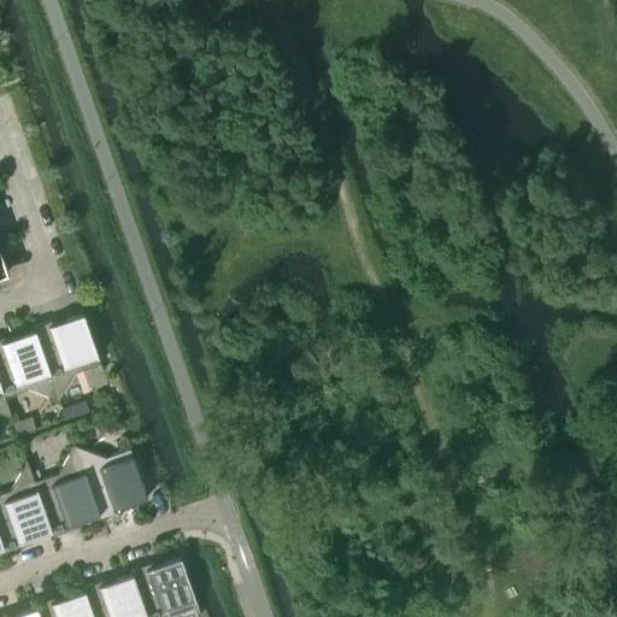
[(33,325),(34,329),(35,329),(59,398),(75,370),(100,362),(83,312),(66,318),(64,322),(53,325),(51,319),(33,325)]
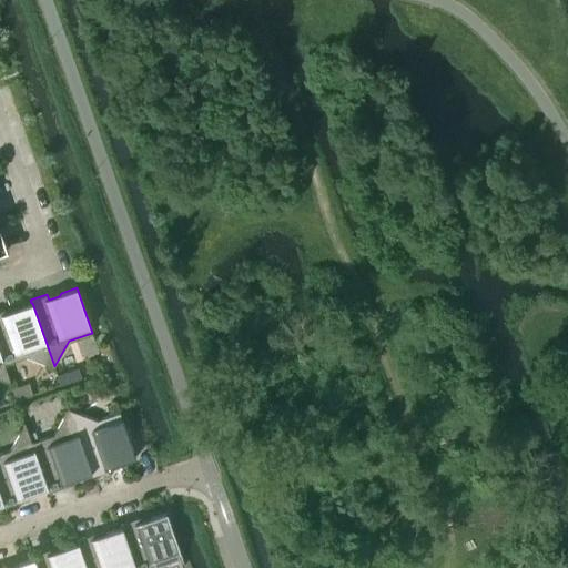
[(0,310),(0,353),(10,382),(4,364),(26,356),(54,366),(32,303),(31,303),(17,308),(16,312),(6,315),(3,310),(0,310)]
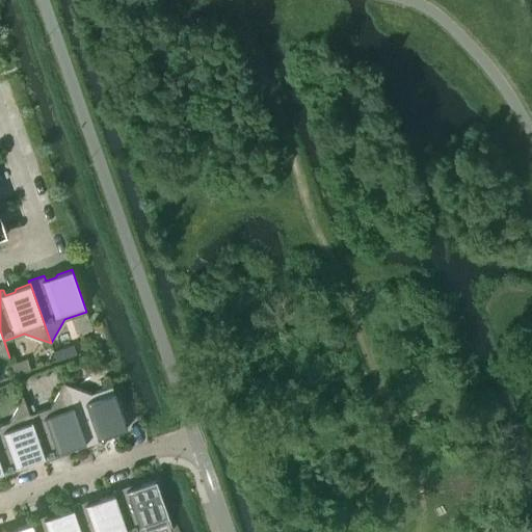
[(0,353),(9,357),(0,330),(0,353)]
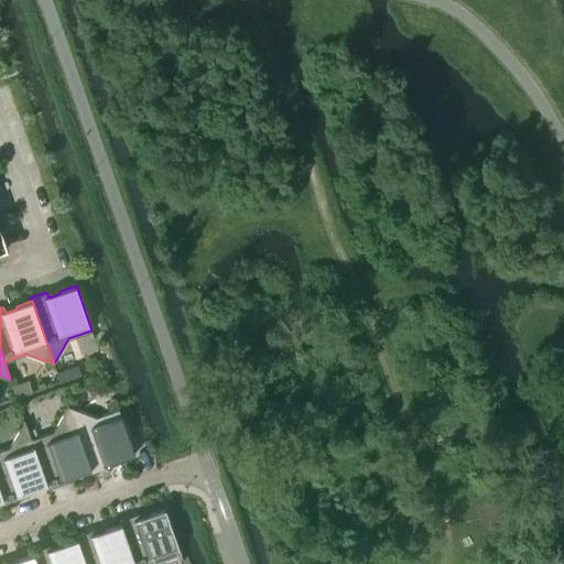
[(56,371),(60,382),(80,375),(77,365),(56,371)]
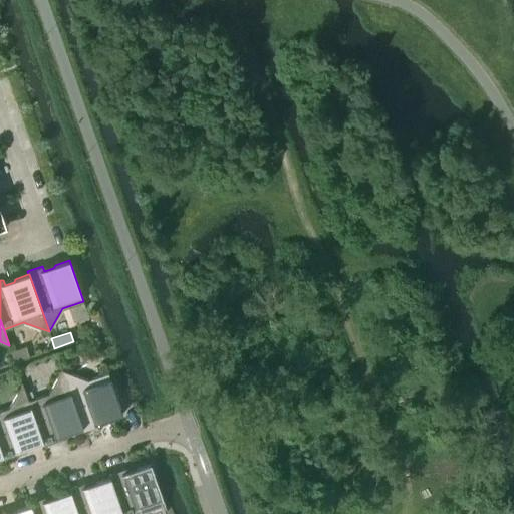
[(11,351),(11,352),(14,361),(30,356),(26,346),(11,351)]
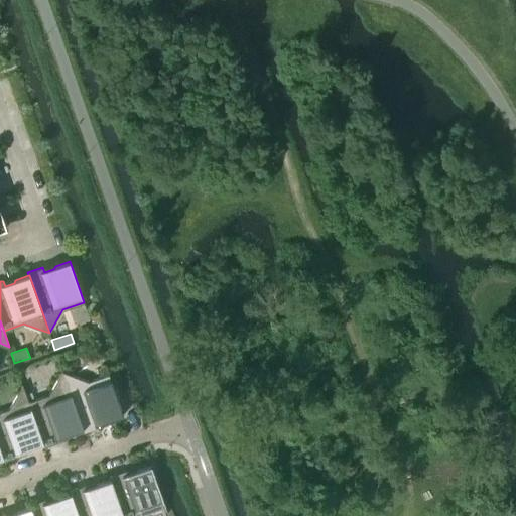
[(22,385),(42,443),(43,446),(58,440),(56,435),(66,432),(69,433),(82,429),(83,429),(62,371),(48,394),(28,401),(23,385),(22,385)]
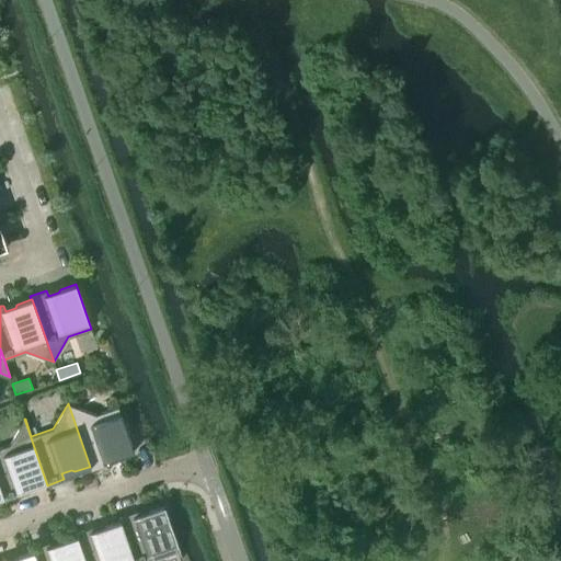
[(95,414),(68,403),(90,467),(89,467),(90,470),(107,465),(105,458),(115,455),(118,457),(134,451),(118,405),(95,414)]
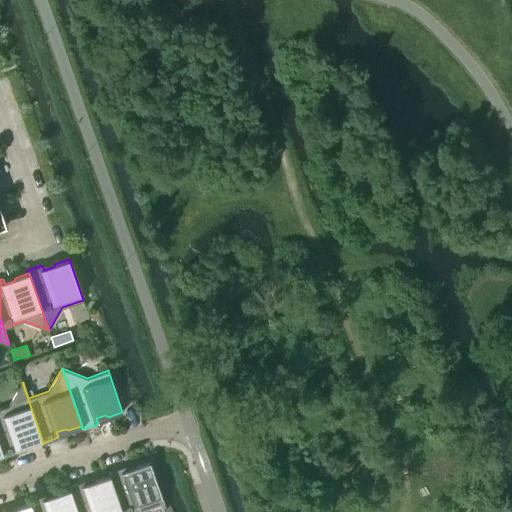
[(0,445),(3,453),(2,454),(3,457),(19,451),(17,446),(26,443),(29,444),(42,440),(22,382),(8,405),(0,407),(0,445)]
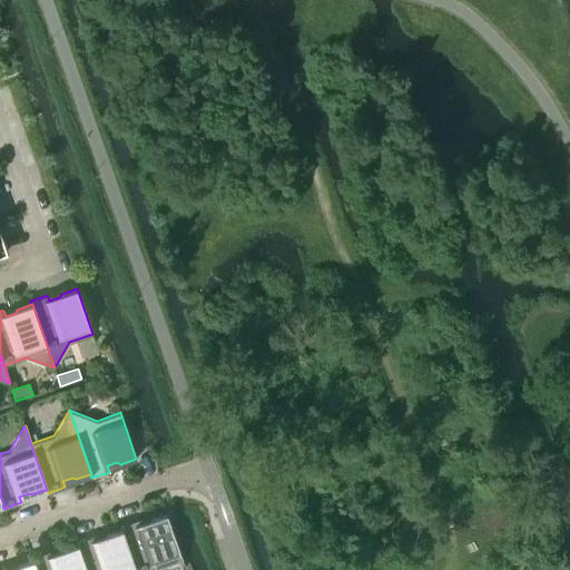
[(120,526),(121,529),(136,569),(157,569),(159,567),(175,561),(177,566),(180,568),(185,566),(183,559),(167,513),(151,518),(149,522),(139,526),(137,519),(120,526)]
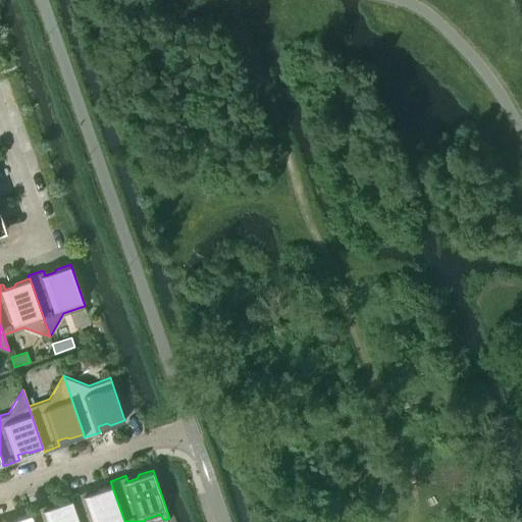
[(69,496),(70,499),(71,498),(79,521),(124,521),(111,484),(98,488),(96,491),(87,496),(86,489),(69,496)]
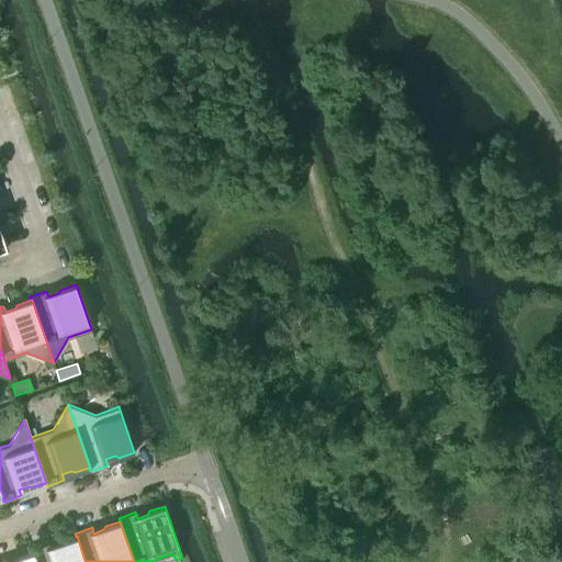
[(31,548),(32,551),(33,551),(36,561),(85,561),(77,536),(76,537),(62,541),(60,544),(51,548),(48,542),(31,548)]
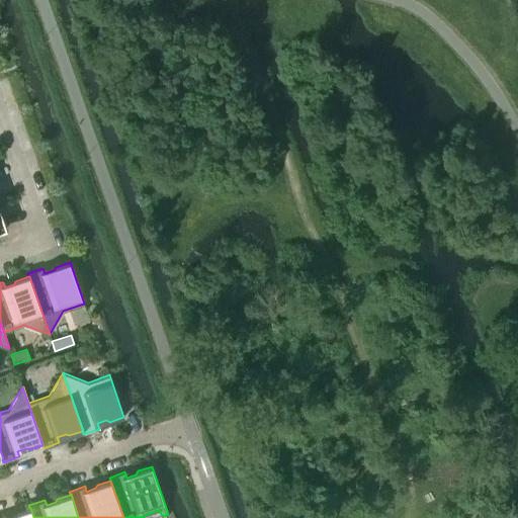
[(0,517),(33,517),(30,508),(29,508),(17,513),(15,516),(9,517),(5,517),(4,514),(0,515),(0,517)]
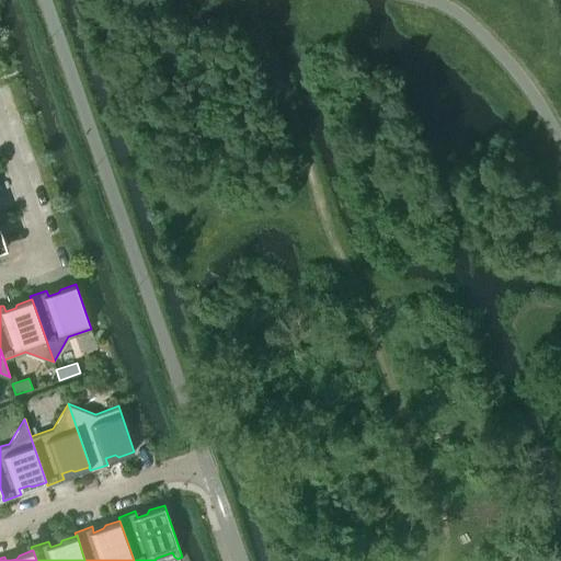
All buildings are outlined.
